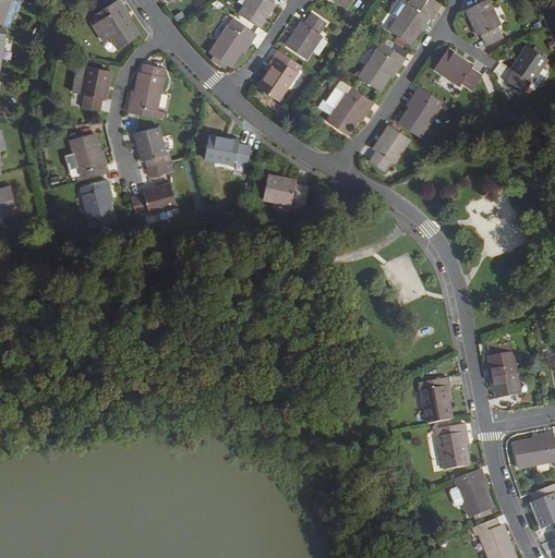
[(0,24),(2,25),(11,0),(0,0),(0,24)]
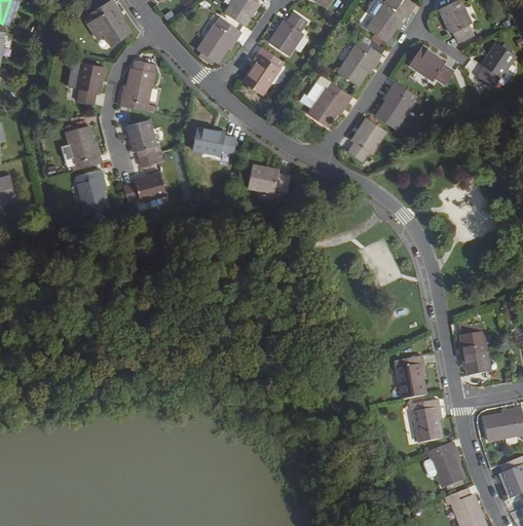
[(10,0),(2,24),(8,26),(17,0),(16,0),(10,0)]
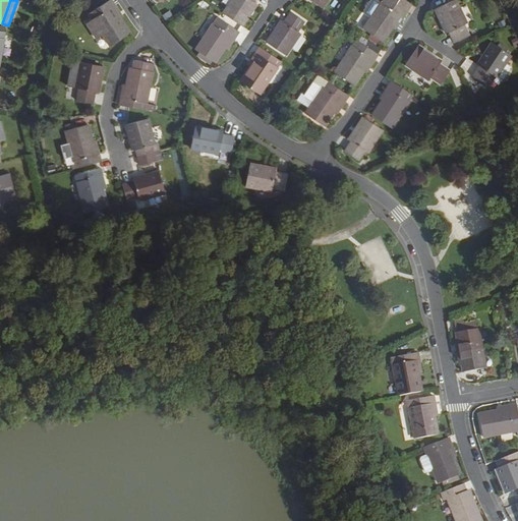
[(110,47),(128,35),(111,8),(114,7),(109,0),(89,13),(93,20),(87,24),(96,40),(103,36),(110,47)]
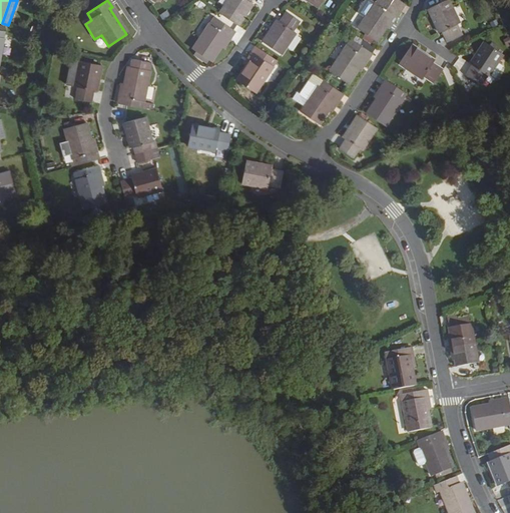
[(225,0),(218,12),(236,24),(250,3),(248,1),(248,0),(225,0)]
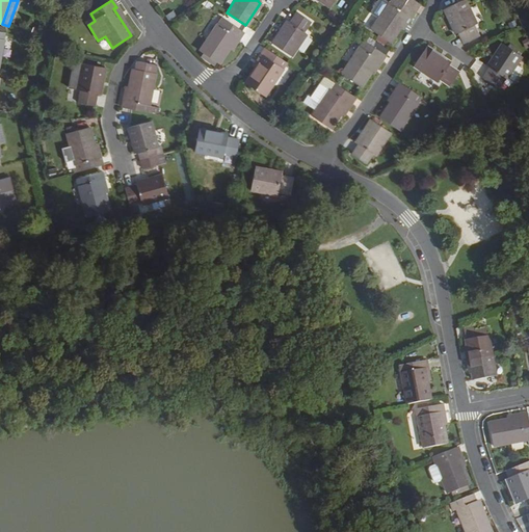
[(411,18),(419,4),(413,0),(390,0),(371,29),(390,42),(407,16),(411,18)]
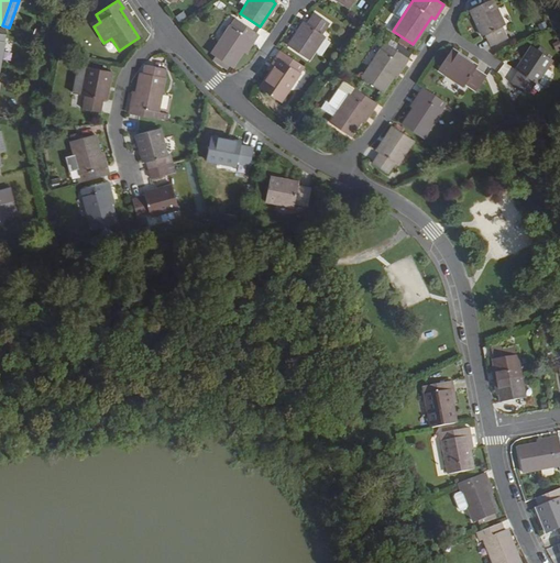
[(504,25),(492,0),(485,0),(483,1),(469,8),(482,35),(485,34),(490,44),(506,37),(501,26),(504,25)]
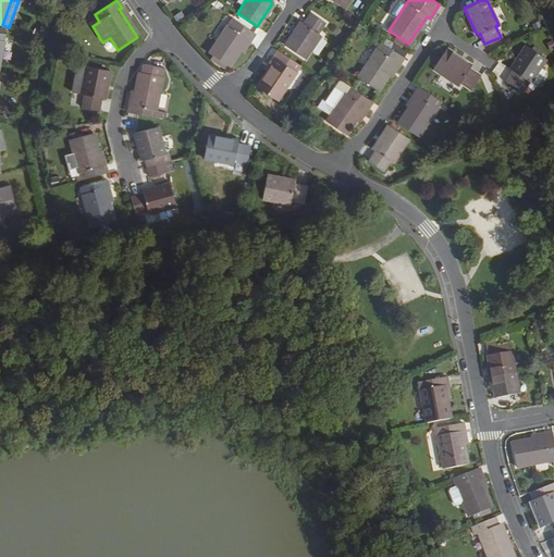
[(284,44),(305,58),(321,35),(319,33),(325,22),(310,12),(303,22),(300,21),(284,44)]
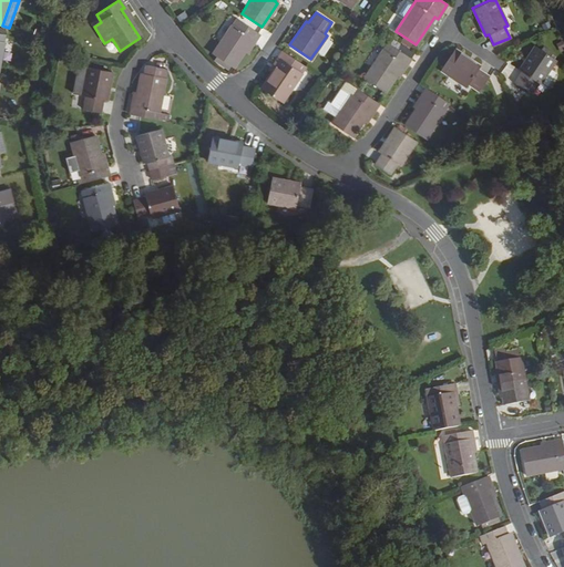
[(258,33),(235,18),(212,53),(232,66),(250,38),(254,40),(258,33)]
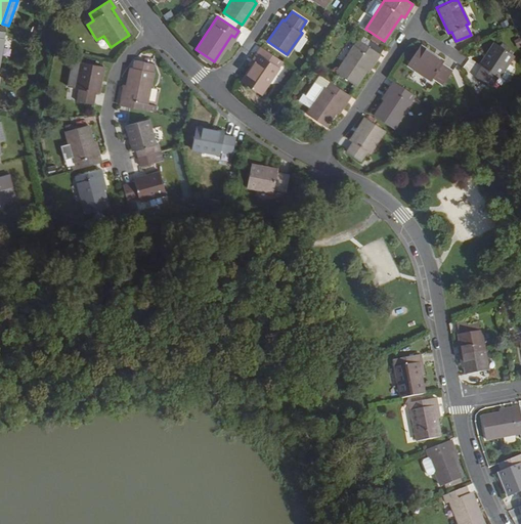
[(379,54),(358,40),(337,73),(355,85),(373,58),(375,60),(379,54)]
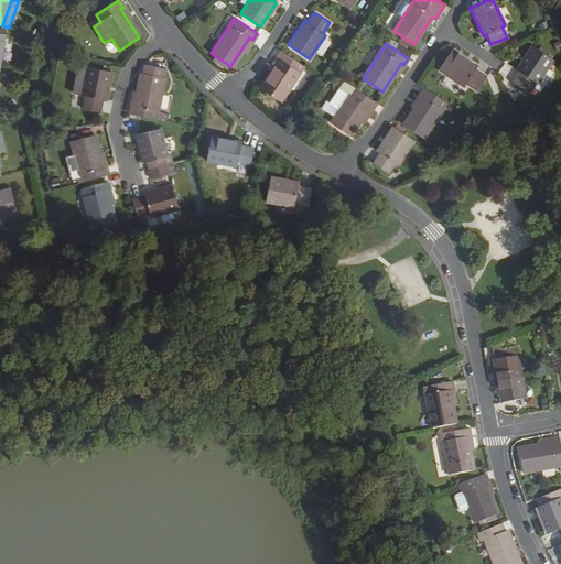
[(552,58),(531,44),(516,69),(518,71),(511,82),(526,91),(532,80),(536,83),(552,58)]
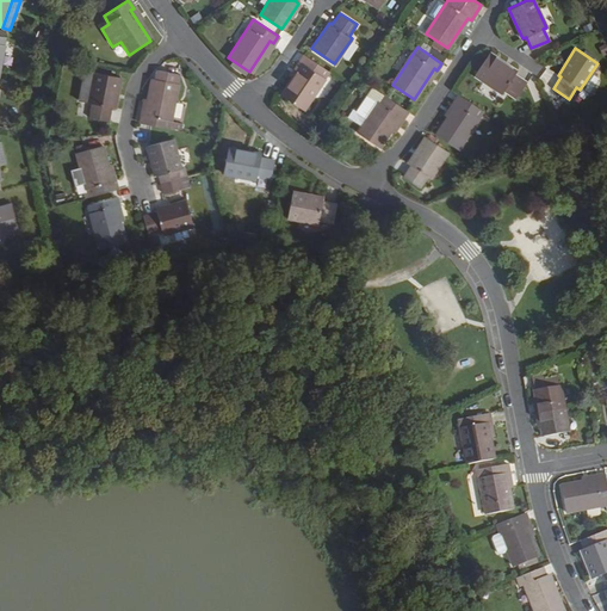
[(516,71),(489,53),(475,74),(502,92),(503,90),(515,98),(526,81),(514,74),(516,71)]
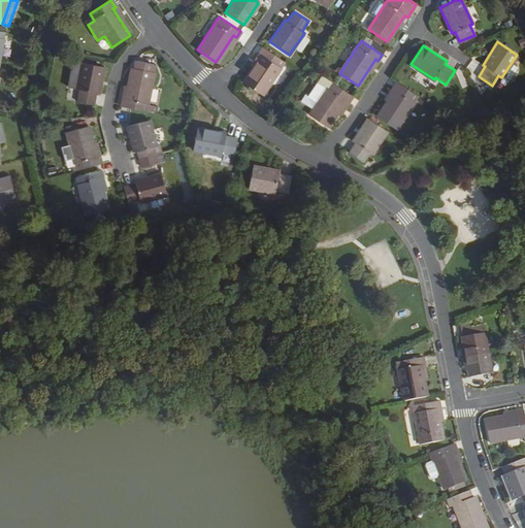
[(263,95),(285,62),(262,46),(258,53),(261,55),(244,81),(263,95)]
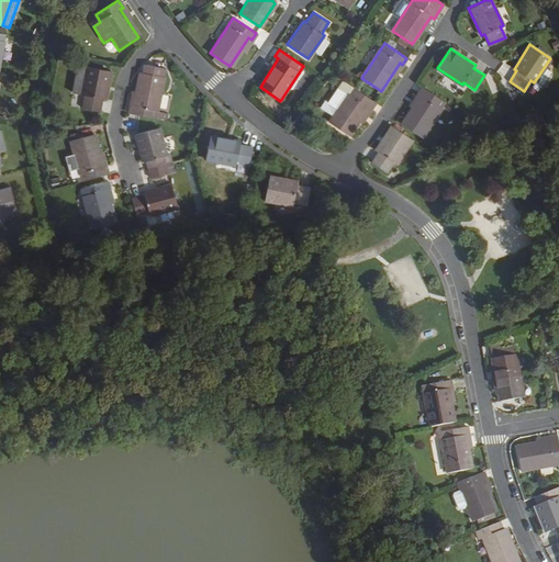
[(147,57),(146,64),(161,67),(164,60),(147,57)]
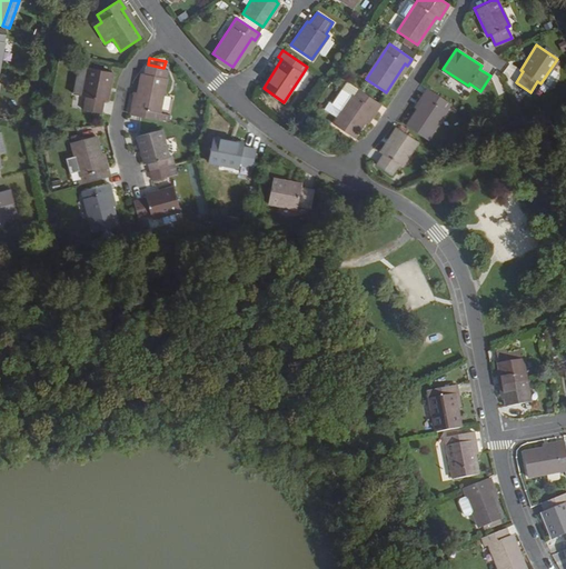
[(81,96),(87,67),(72,63),(66,92),(81,96)]
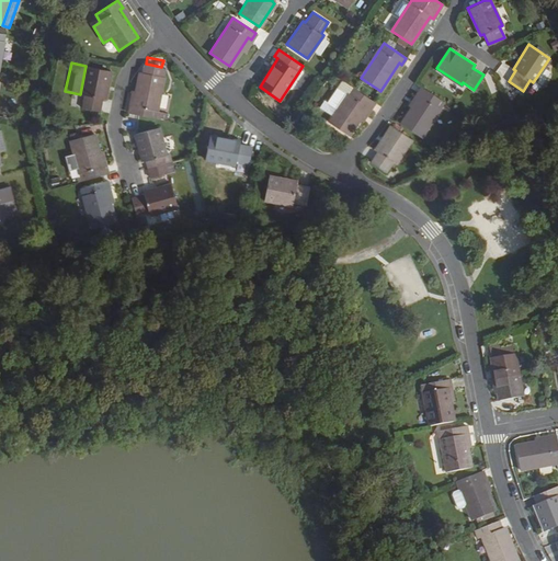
[(127,104),(126,112),(154,117),(162,76),(160,76),(161,67),(146,64),(144,64),(143,71),(139,70),(132,104),(127,104)]
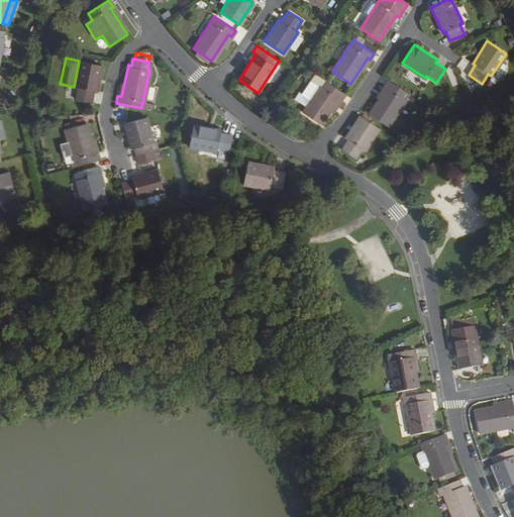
[(101,66),(79,61),(74,87),(76,88),(74,98),(91,102),(93,91),(96,92),(101,66)]
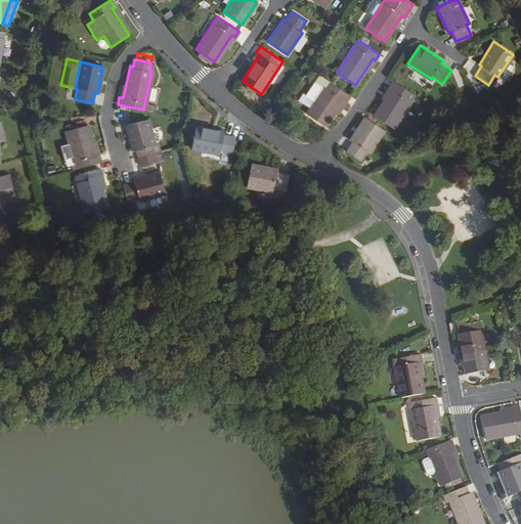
[(310,107),(329,81),(319,75),(306,95),(304,94),(299,100),(310,107)]
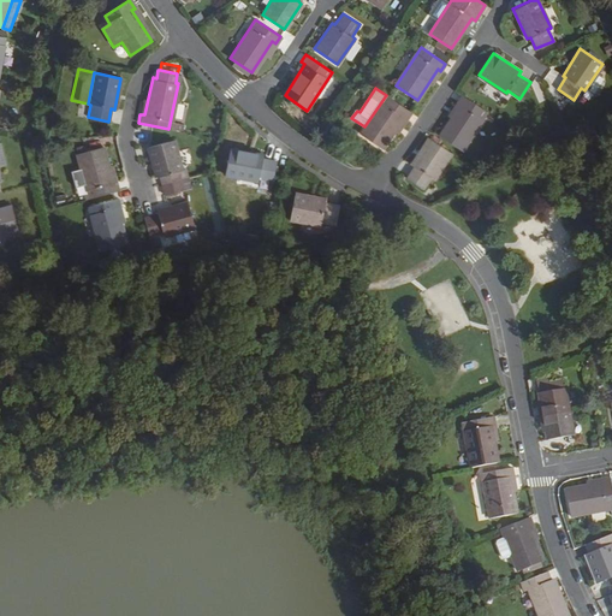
[(461,149),(486,111),(459,94),(455,101),(458,104),(439,135),(461,149)]
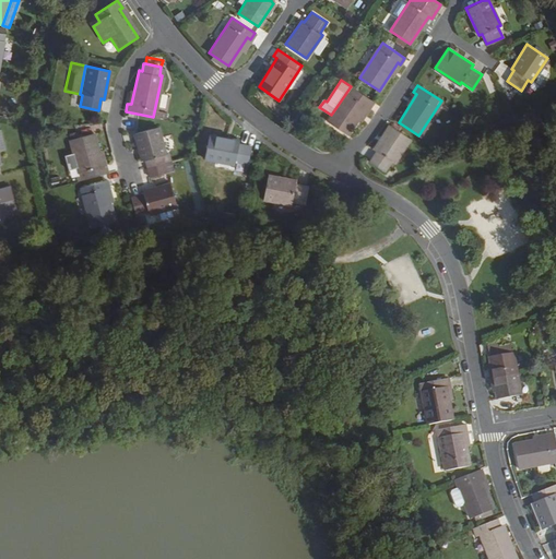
[(373,102),(351,86),(331,115),(327,121),(346,134),(366,106),(368,108),(373,102)]
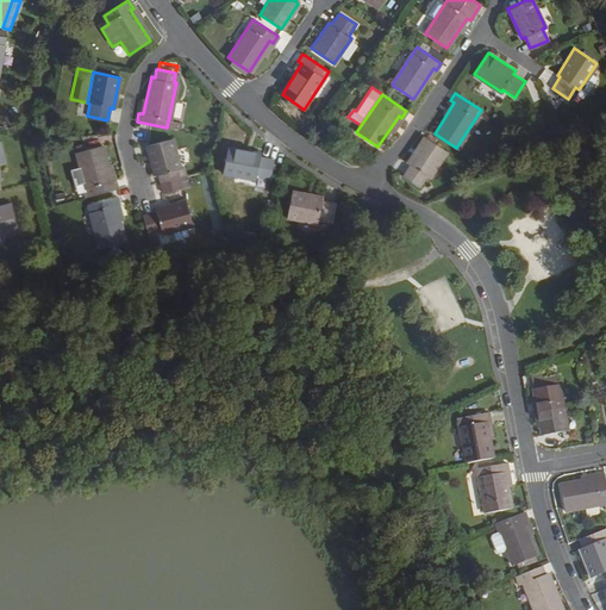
[(447,151),(424,136),(407,162),(410,165),(403,175),(419,186),(426,175),(429,178),(447,151)]
